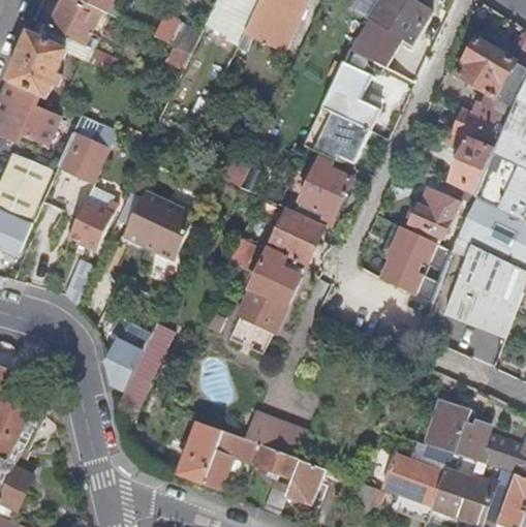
[(57,0),(44,26),(50,29),(81,43),(96,12),(70,0),(57,0)]
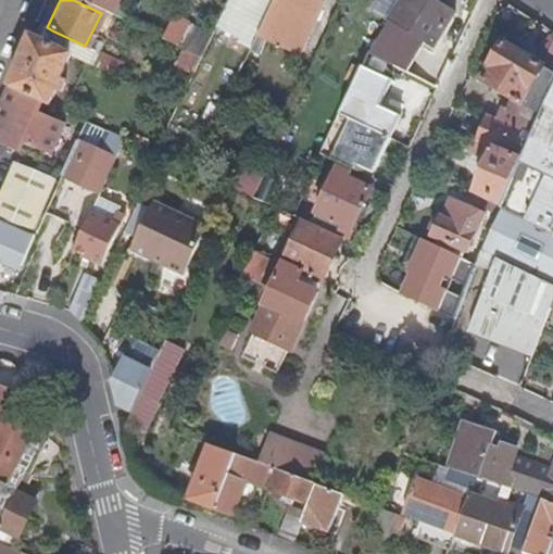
[(84,0),(108,11),(113,0),(84,0)]
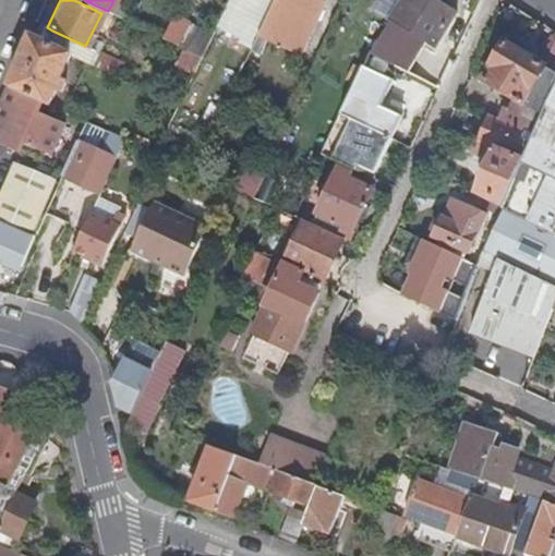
[(224,0),(215,20),(213,24),(251,45),(272,0),(224,0)]
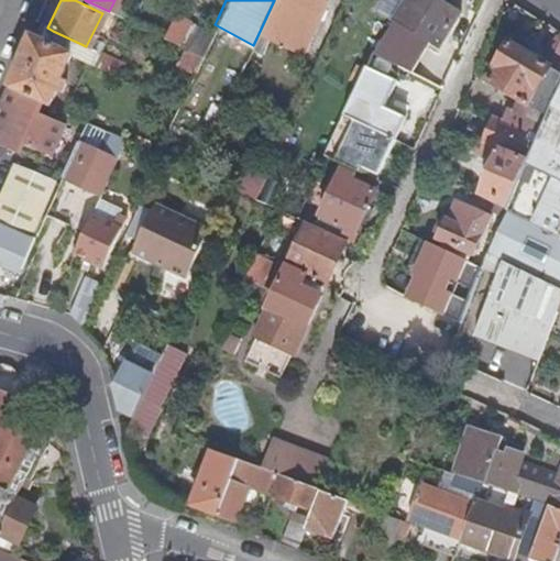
[(274,0),(253,45),(252,48),(260,52),(266,37),(284,45),(294,24),(309,31),(318,13),(292,0),(274,0)]
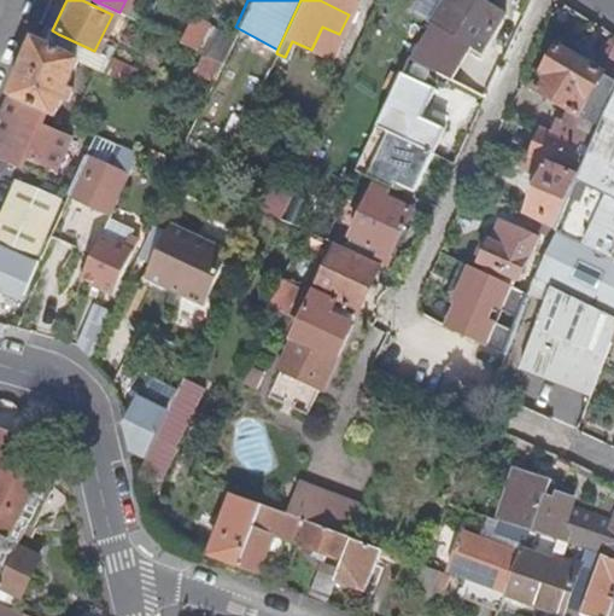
[(480,52),(503,13),(479,0),(442,0),(430,22),(480,52)]
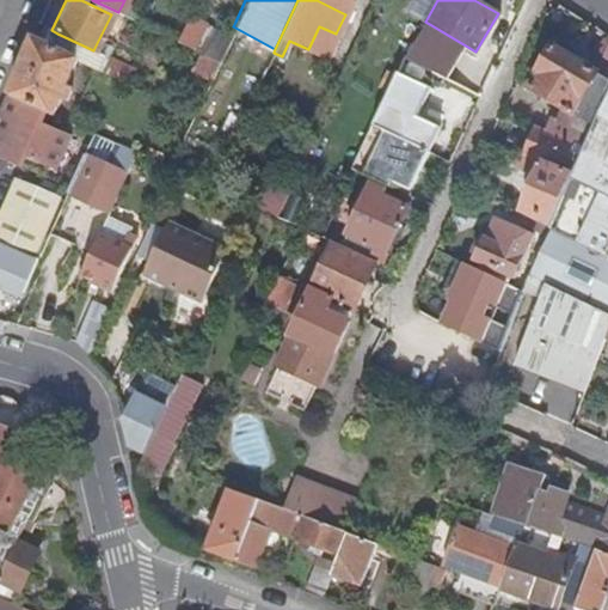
[(57,34),(51,48),(73,58),(94,68),(102,53),(120,19),(111,14),(93,50),(57,34)]
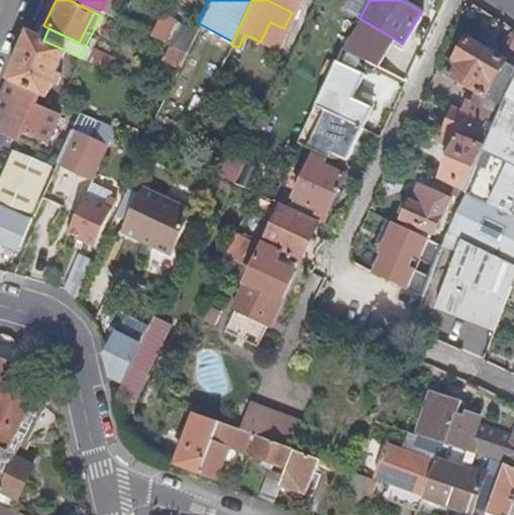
[(184,26),(158,14),(147,33),(167,42),(183,50),(193,30),(184,26)]
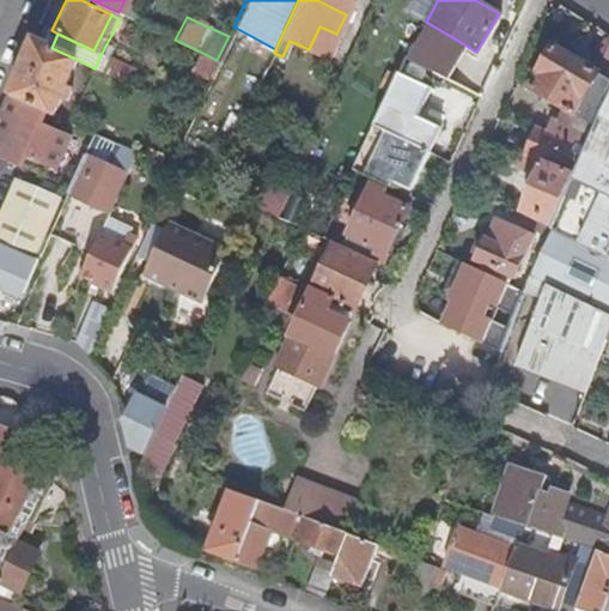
[(225,17),(218,31),(229,36),(233,26),(236,22),(225,17)]
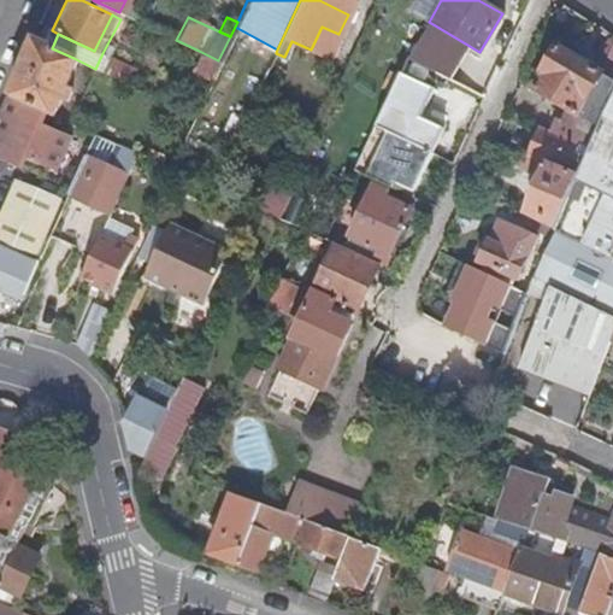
[(48,29),(41,44),(52,48),(58,34),(52,30),(48,29)]
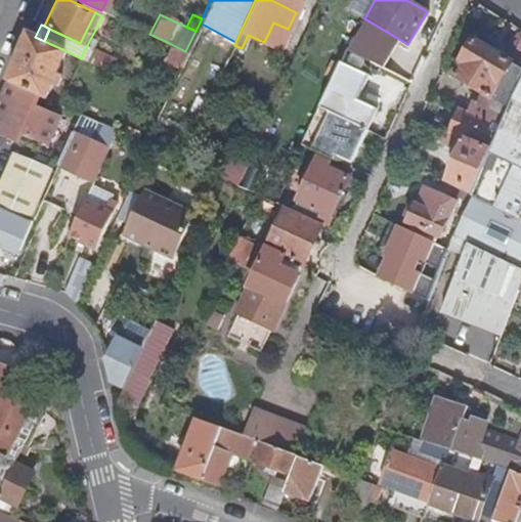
[(35,37),(26,32),(5,81),(35,94),(43,97),(49,82),(54,84),(58,76),(53,74),(62,49),(44,41),(35,37)]
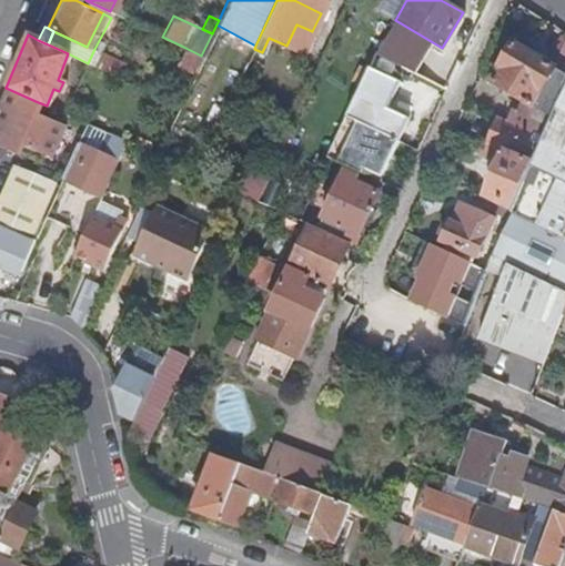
[(564,38),(561,36),(551,57),(556,60),(553,66),(512,42),(488,80),(535,107),(530,117),(514,110),(508,122),(495,117),(485,140),(531,160),(564,79),(564,38)]
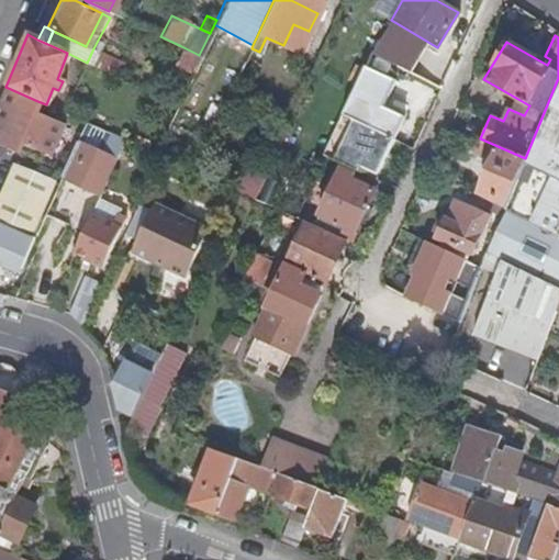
[(199,55),(181,46),(172,65),(190,74),(199,55)]
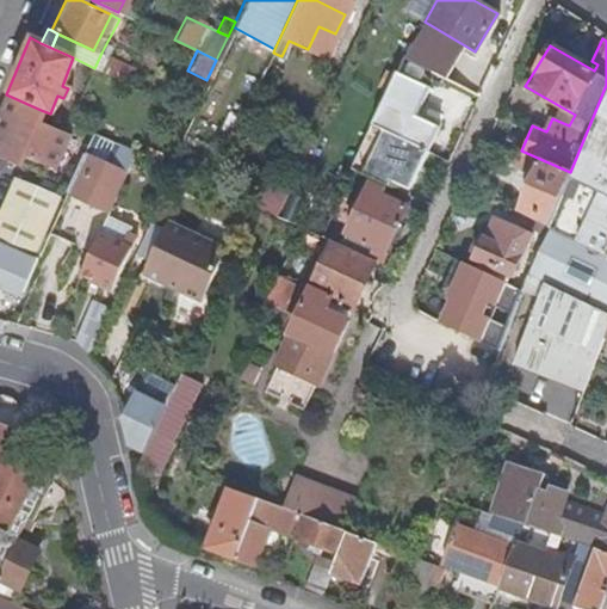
[(131,67),(101,53),(94,68),(124,82),(131,67)]
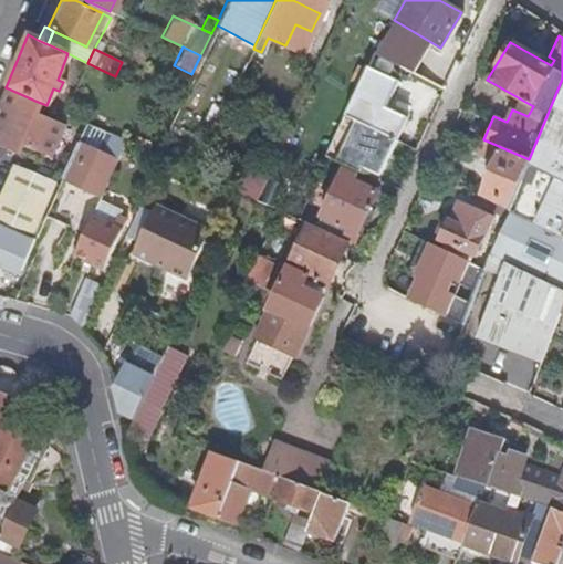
[(395,81),(366,66),(342,116),(353,122),(337,156),(377,174),(404,117),(384,107),(395,81)]
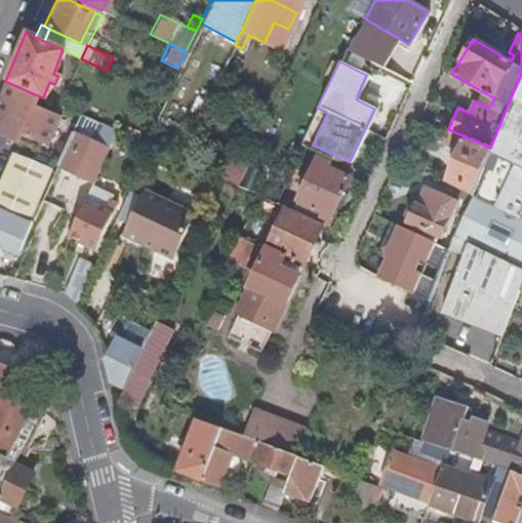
[(521,218),(521,216),(521,73),(490,148),(471,193),(521,218)]
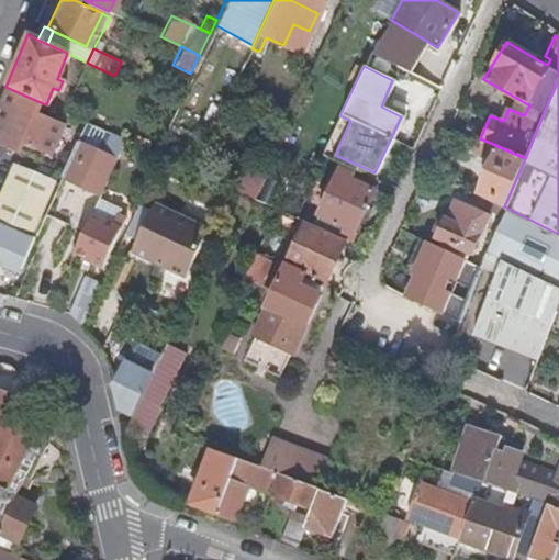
[(37,101),(6,87),(0,99),(0,145),(17,153),(20,144),(46,155),(59,125),(33,113),(37,101)]
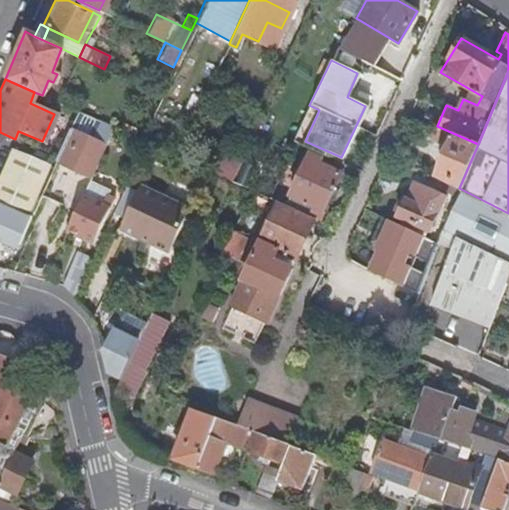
[(319,110),(309,105),(295,136),(305,141),(319,110)]
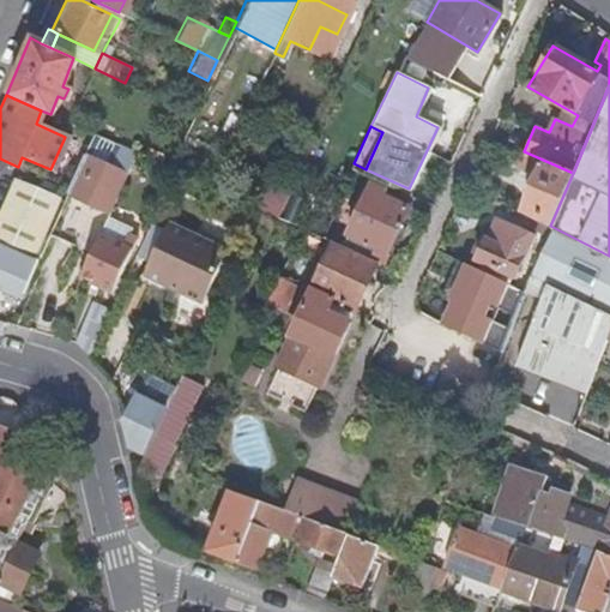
[(107,141),(91,133),(86,144),(102,151),(107,141)]
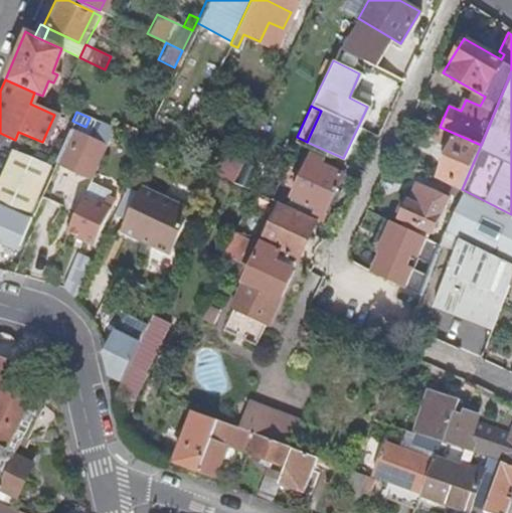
[(437,177),(462,189),(481,145),(440,127),(436,125),(430,139),(449,148),(437,177)]
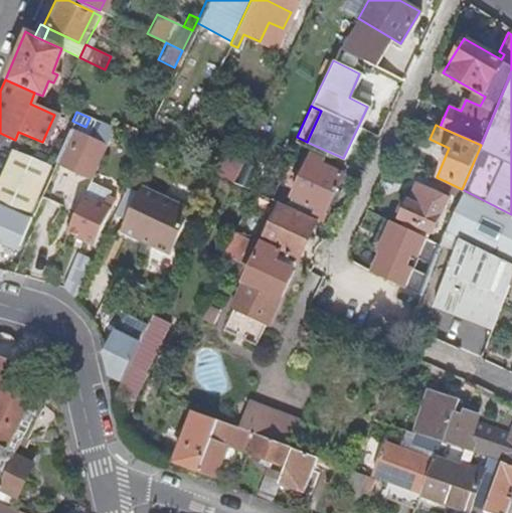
[(56,156),(55,158),(39,196),(59,205),(74,170),(90,176),(104,146),(68,131),(56,156)]
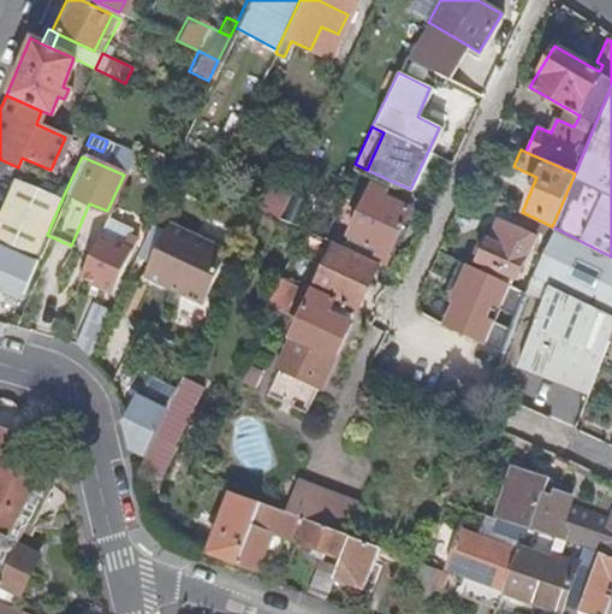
[(67,187),(0,158),(0,243),(36,259),(67,187)]
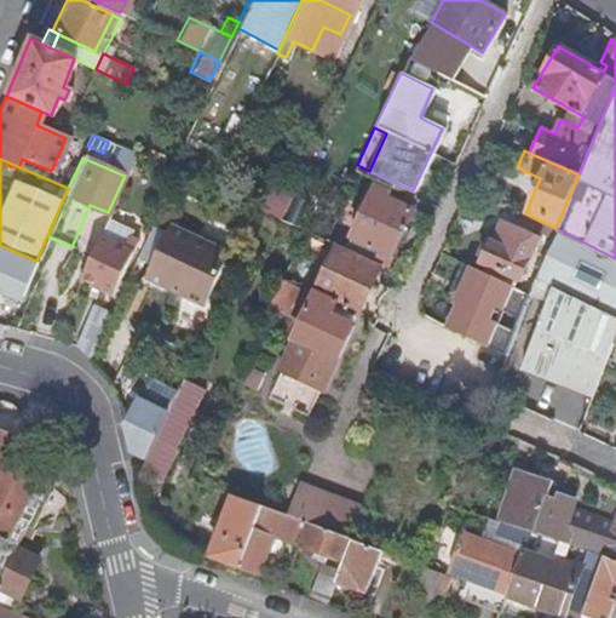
[(330,219),(323,238),(335,242),(379,263),(384,252),(389,255),(413,204),(372,184),(350,229),(330,219)]
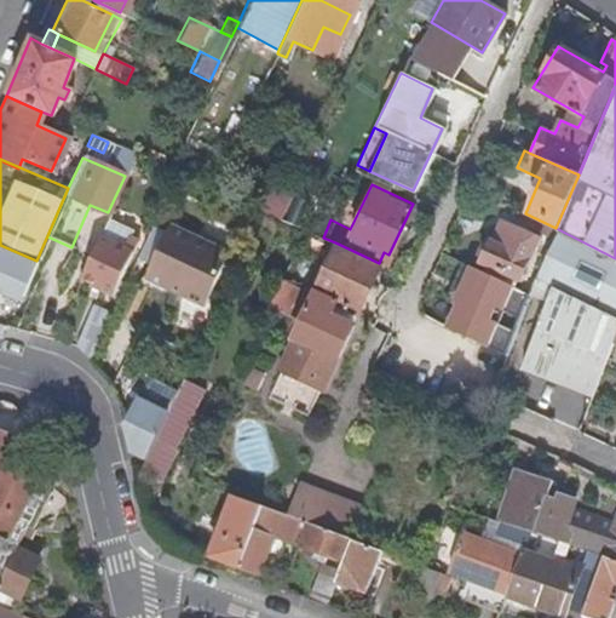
[(114,216),(108,212),(97,238),(104,240),(114,216)]
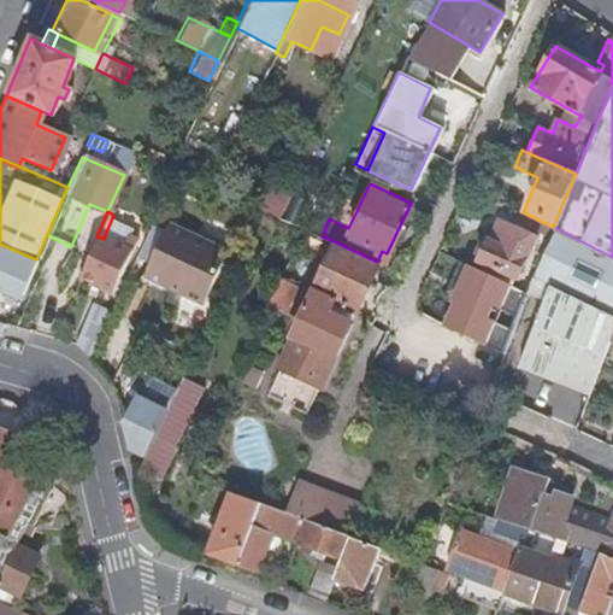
[(494,240),(504,221),(499,218),(485,236),(494,240)]
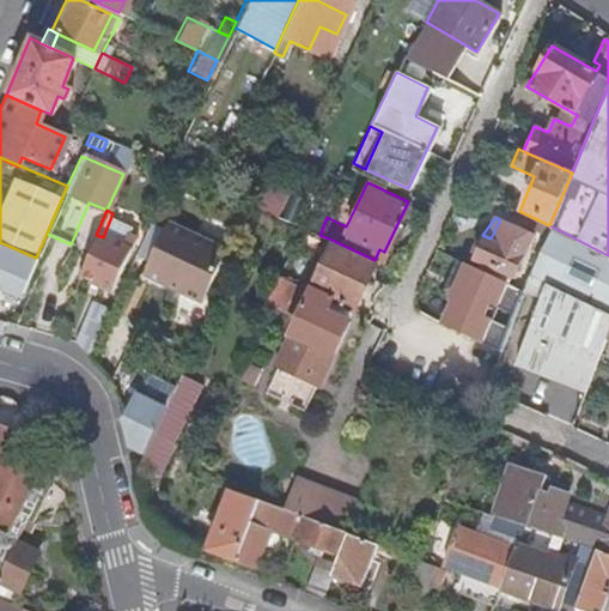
[(476,259),(474,266),(505,280),(531,234),(500,219),(491,239),(482,235),(480,239),(473,253),(476,259)]
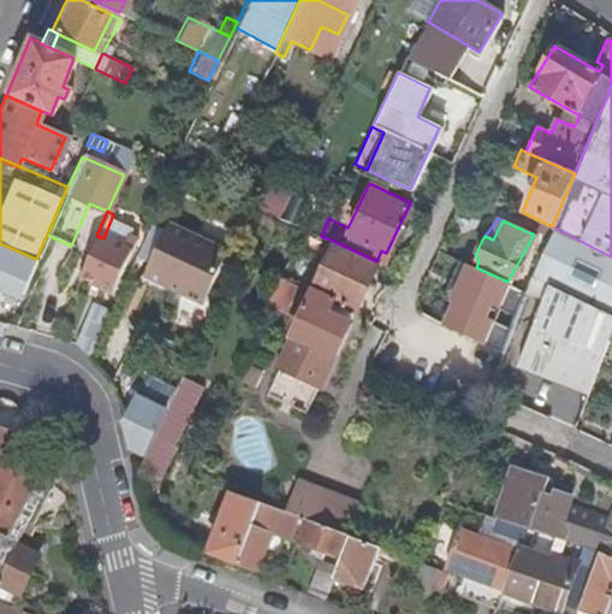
[(551,228),(536,220),(533,229),(547,236),(551,228)]
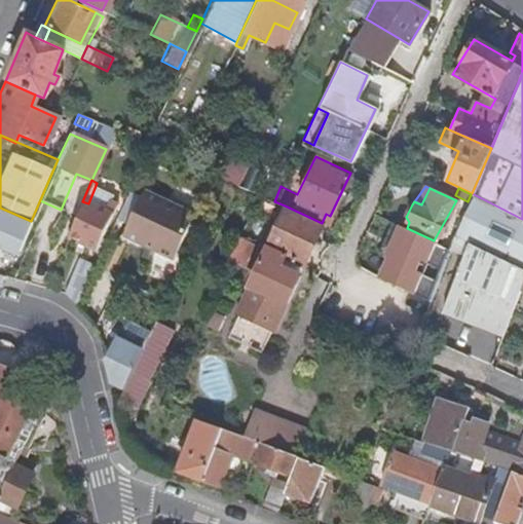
[(171,259),(191,213),(141,191),(120,235),(171,259)]
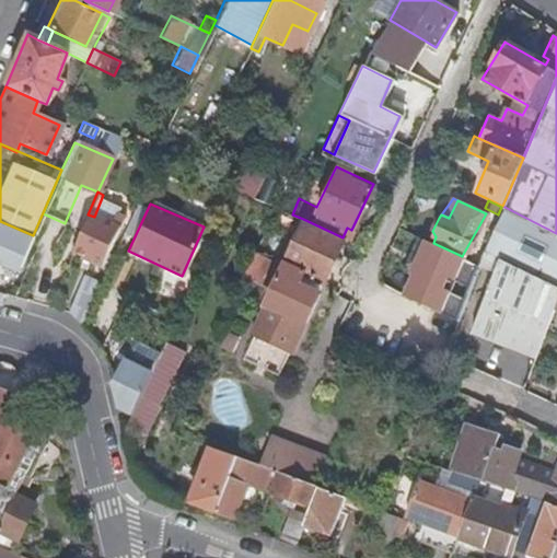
[(556,231),(556,233),(502,206),(502,207),(484,251),(499,258),(556,286),(556,231)]
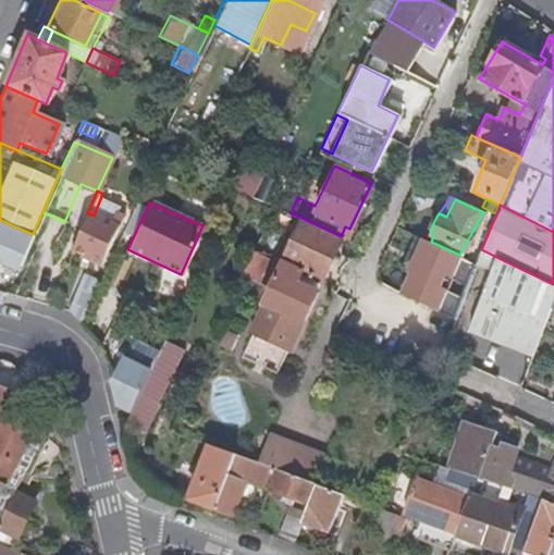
[(94,216),(87,213),(71,249),(101,263),(122,217),(114,213),(110,223),(94,216)]
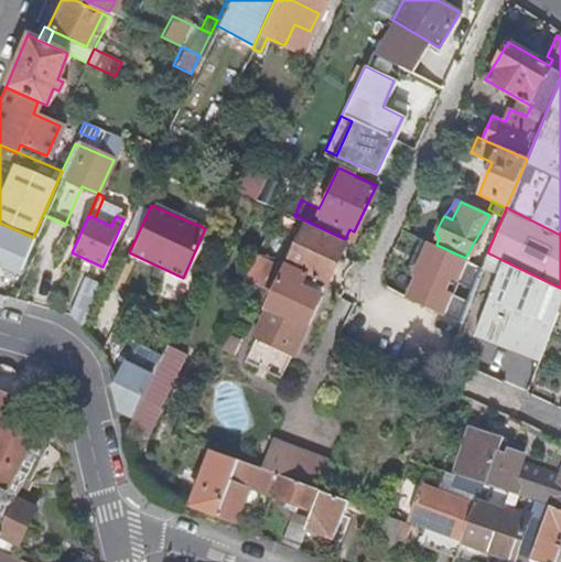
[(431,230),(435,233),(442,219),(438,217),(431,230)]
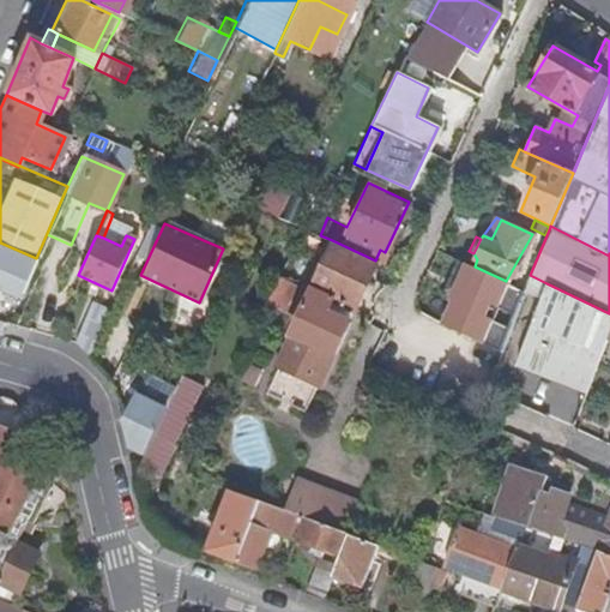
[(332,240),(309,289),(330,300),(351,310),(375,261),(332,240)]
